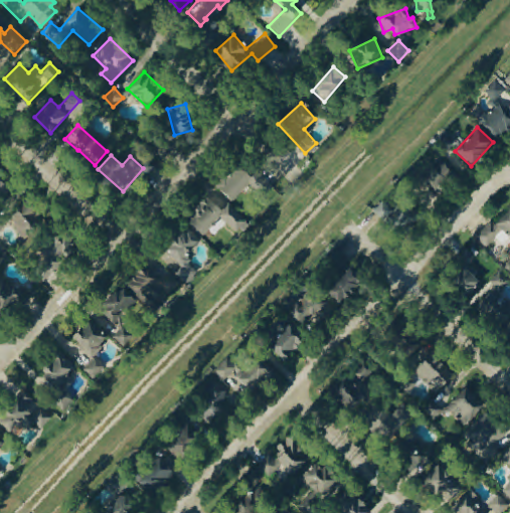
[(440,192),(455,172),(436,157),(420,178),(440,192)]
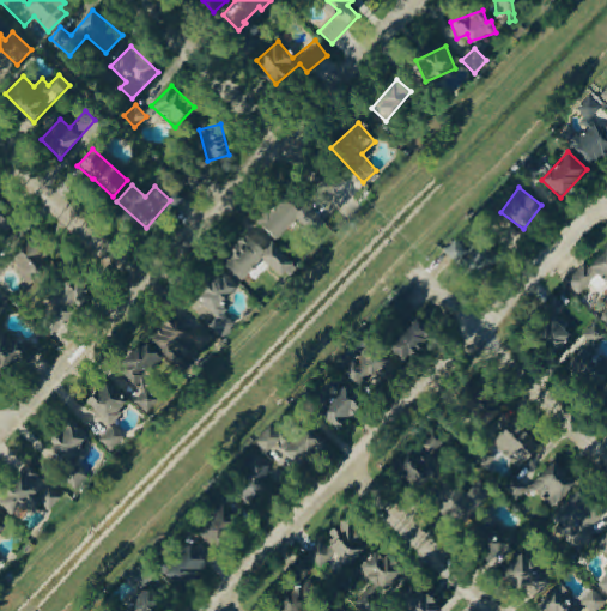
[(255,222),(273,240),(301,211),(283,194),(255,222)]
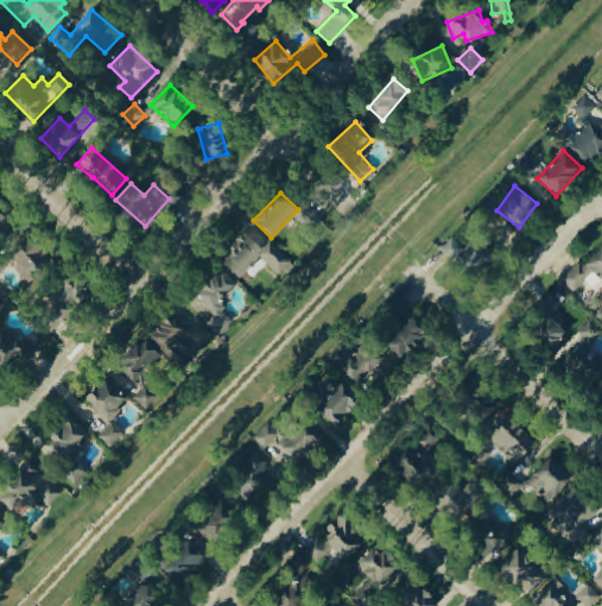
[(0,228),(16,215),(0,199),(0,228)]
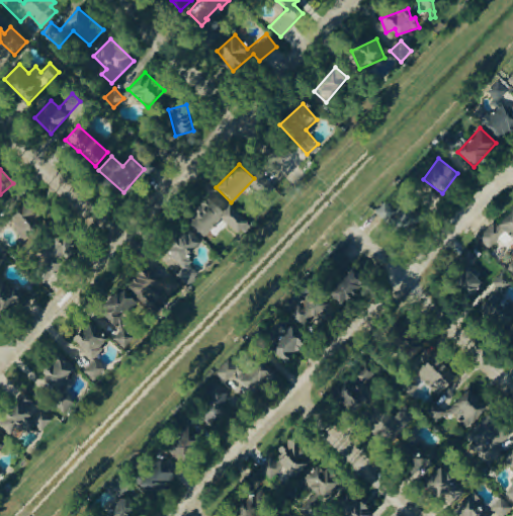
[(17,233),(40,213),(27,198),(5,218),(17,233)]
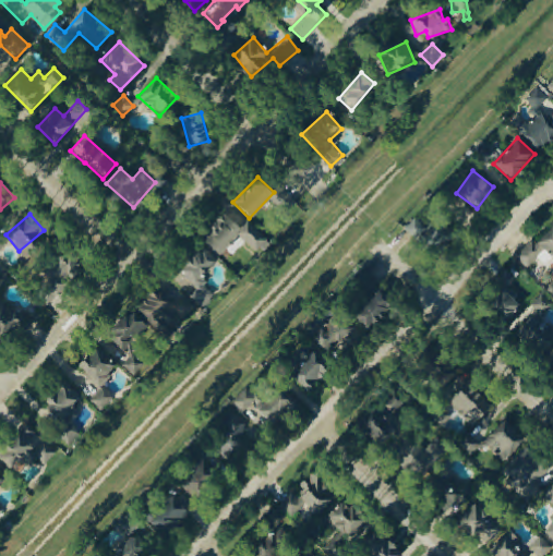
[(244,220),(239,226),(225,214),(201,241),(217,255),(236,234),(253,251),(264,238),(244,220)]
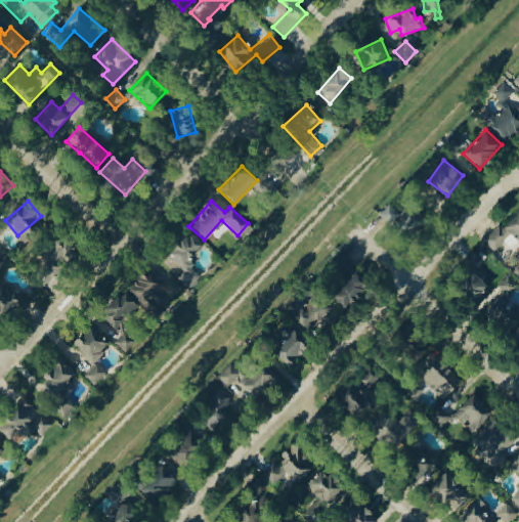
[(518,238),(518,226),(512,219),(502,228),(498,225),(481,241),(492,252),(503,243),(509,249),(518,238)]
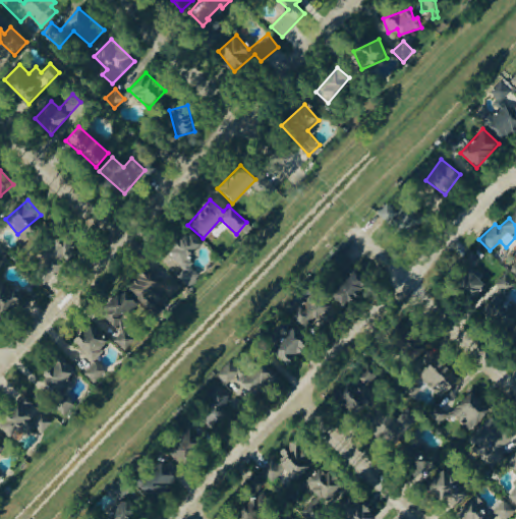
[(196,275),(185,262),(203,246),(189,232),(167,252),(182,269),(175,276),(184,286),(196,275)]
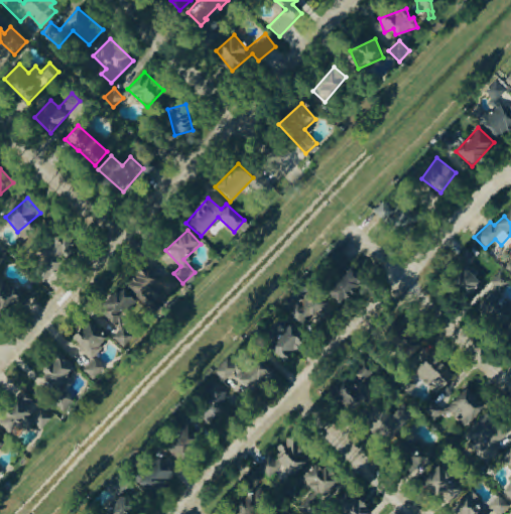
[(73,239),(52,234),(45,268),(58,271),(62,251),(70,253),(73,239)]
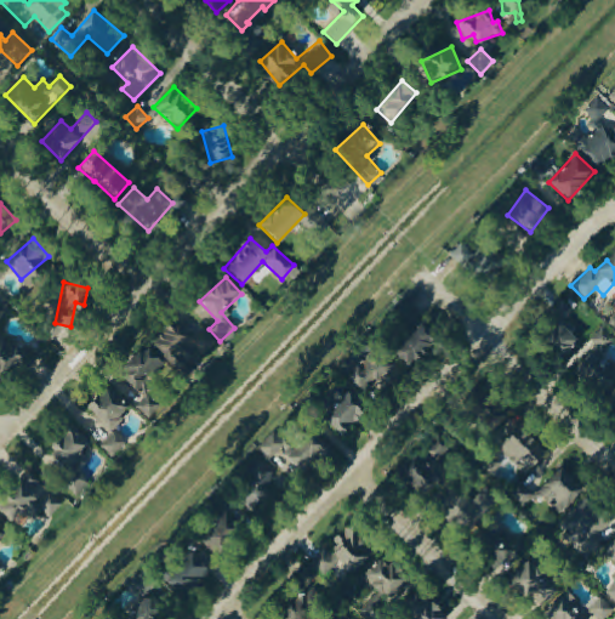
[(386,314),(404,334),(422,317),(403,299),(386,314)]
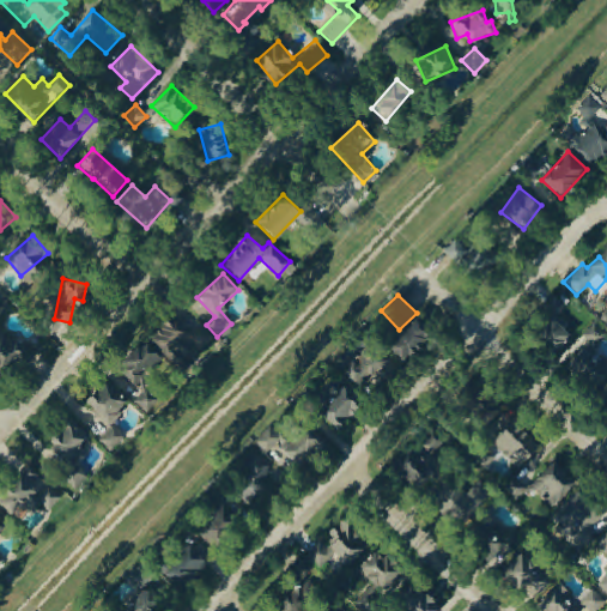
[(542,307),(553,316),(563,306),(552,296),(542,307)]
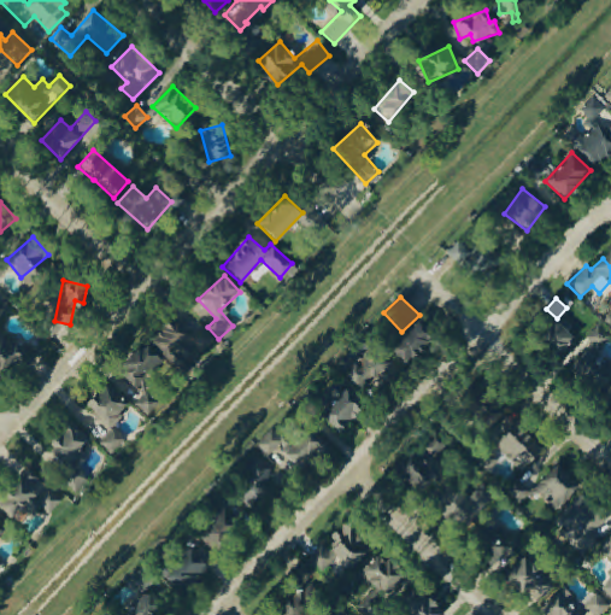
[(212,341),(200,326),(189,333),(177,318),(152,338),(181,378),(193,369),(175,346),(186,338),(197,352),(212,341)]
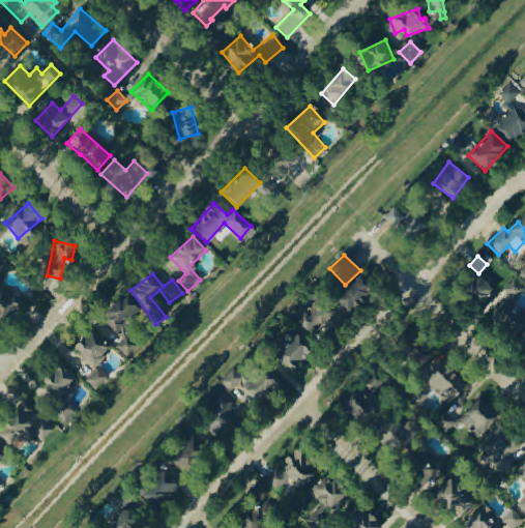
[(339,300),(353,313),(376,288),(362,275),(339,300)]
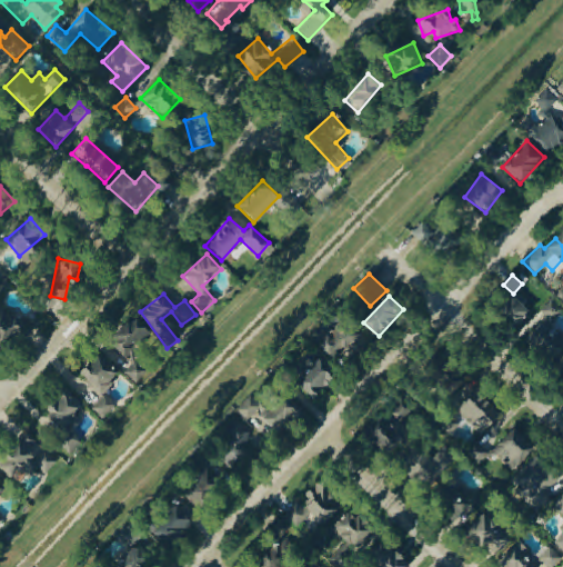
[(500,310),(514,326),(530,312),(515,296),(500,310)]
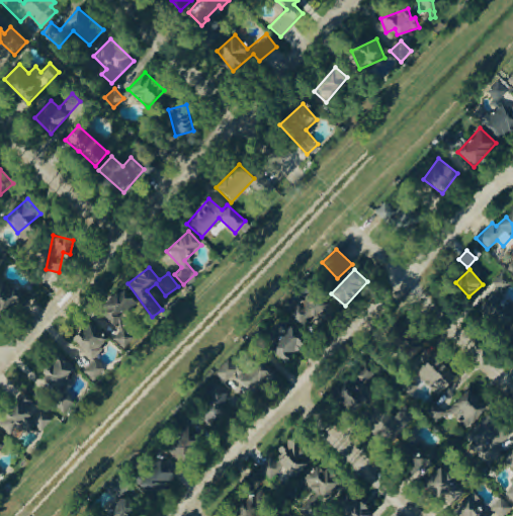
[(490,281),(501,292),(510,283),(499,272),(490,281)]
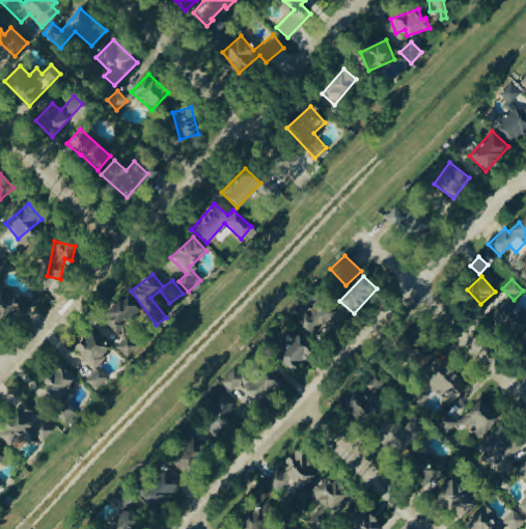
[(0,316),(3,318),(8,310),(14,313),(20,303),(0,290),(0,316)]
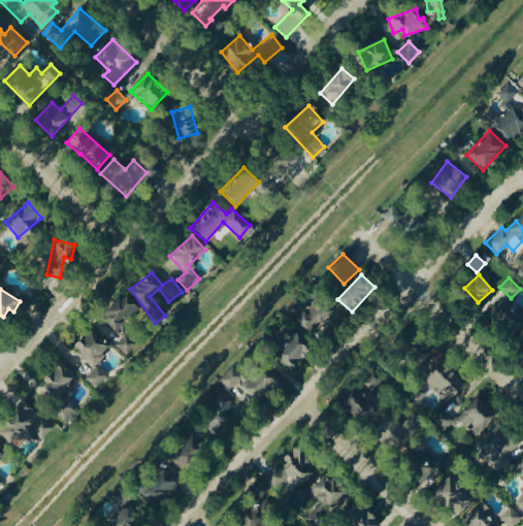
[(112,346),(125,355),(135,339),(122,330),(138,307),(121,295),(102,322),(121,334),(112,346)]
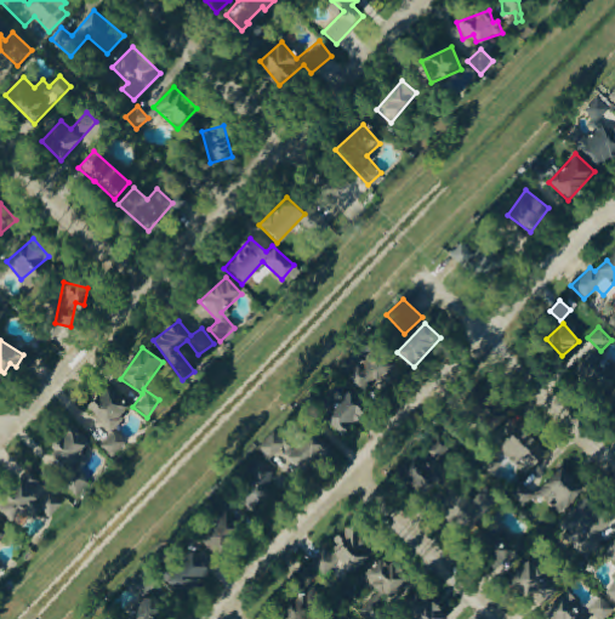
[(357,363),(351,356),(340,365),(364,392),(392,367),(374,347),(357,363)]
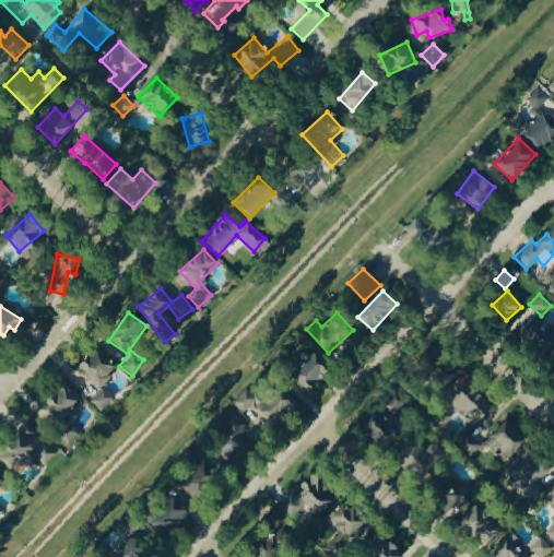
[(519,329),(531,342),(544,330),(531,317),(519,329)]
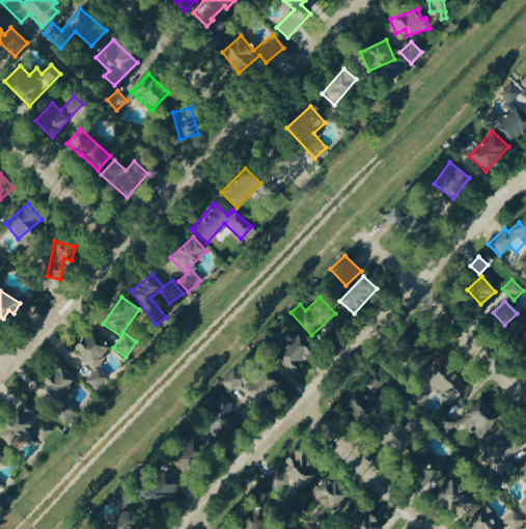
[(76,350),(97,365),(111,346),(90,331),(76,350)]
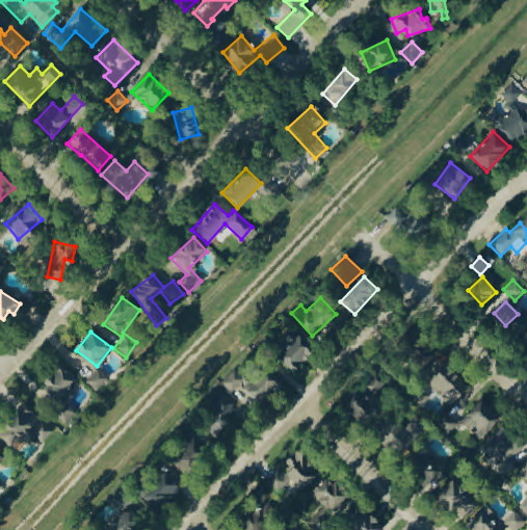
[(299,336),(297,338),(289,332),(272,350),(296,372),(316,350),(299,336)]
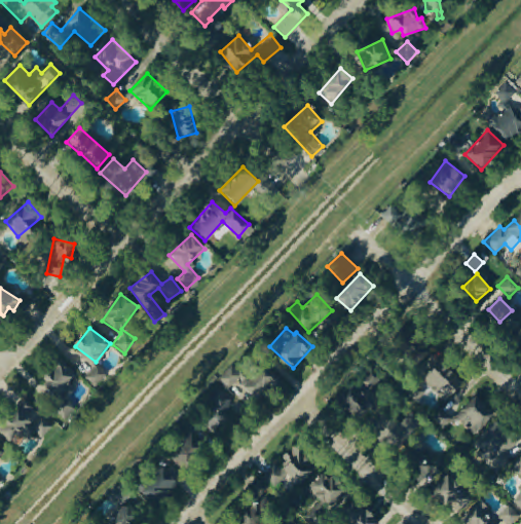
[(461,389),(448,362),(424,373),(438,401),(461,389)]
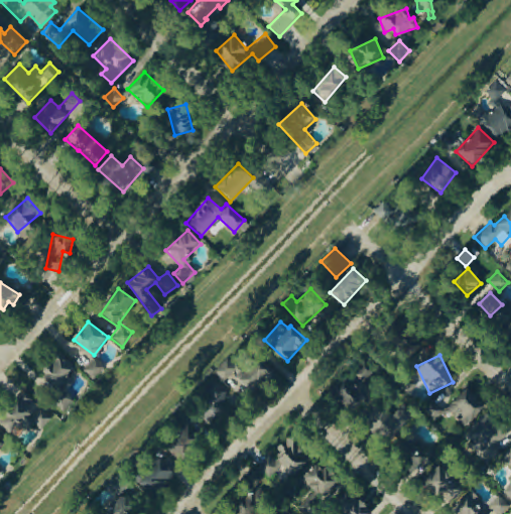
[(73,370),(58,356),(40,373),(53,387),(73,370)]
